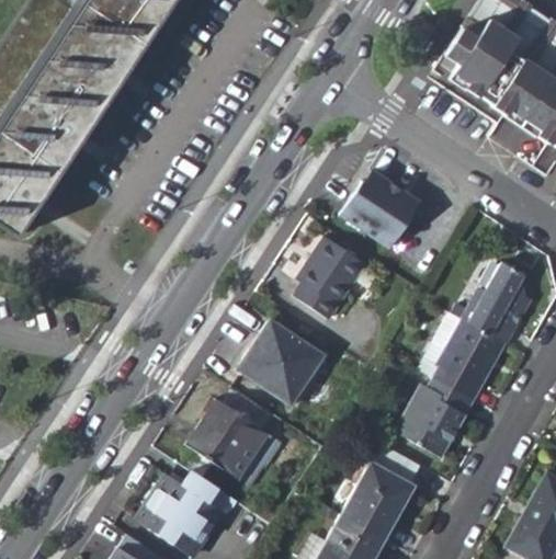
[(172,0),(83,0),(82,3),(77,0),(34,0),(0,52),(0,225),(13,235),(172,0)]
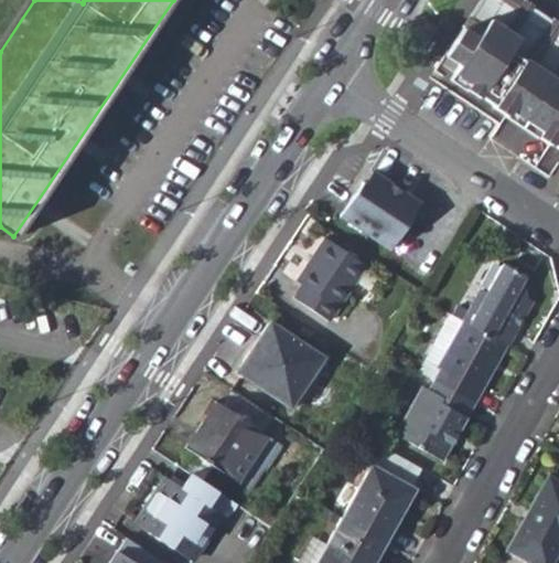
[(558,28),(523,3),(524,0),(483,0),(445,56),(462,64),(502,6),(558,43),(558,28)]
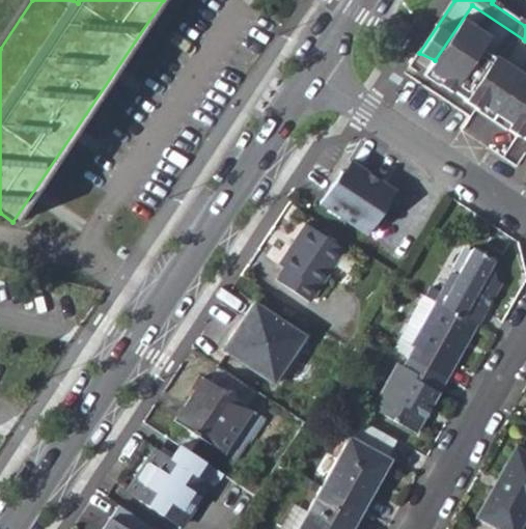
[(455,85),(451,91),(478,109),(482,103),(513,121),(507,129),(519,137),(521,134),(525,137),(525,40),(472,5),(435,60),(430,66),(445,79),(455,85)]
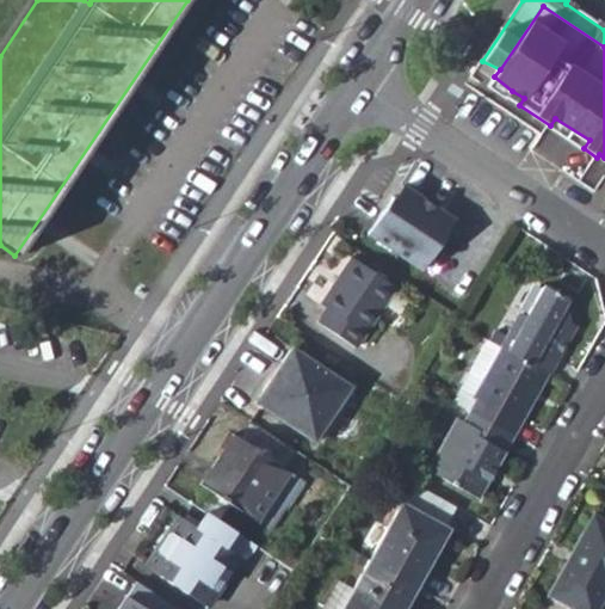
[(508,97),(519,105),(524,98),(512,91),(508,97)]
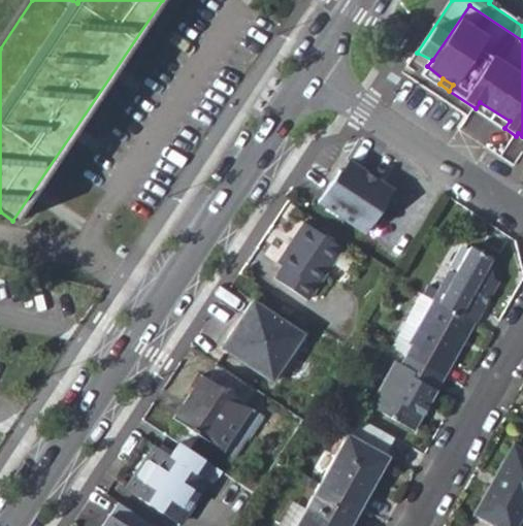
[(476,108),(504,128),(510,121),(480,102),(476,108)]
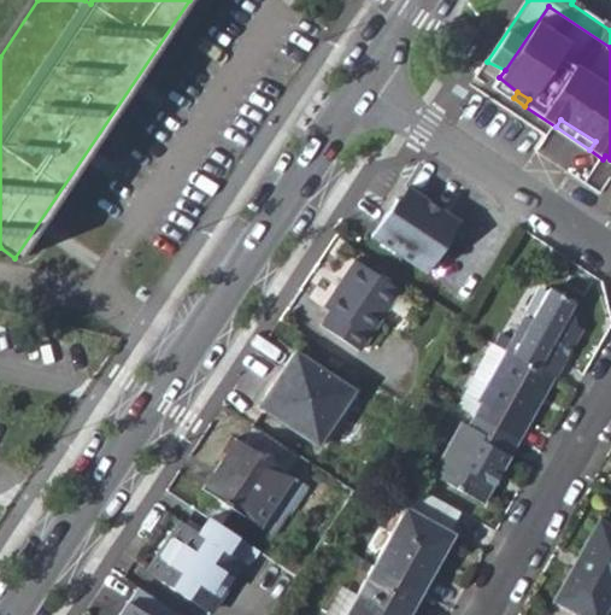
[(395,198),(372,238),(429,274),(460,222),(407,188),(399,200),(395,198)]
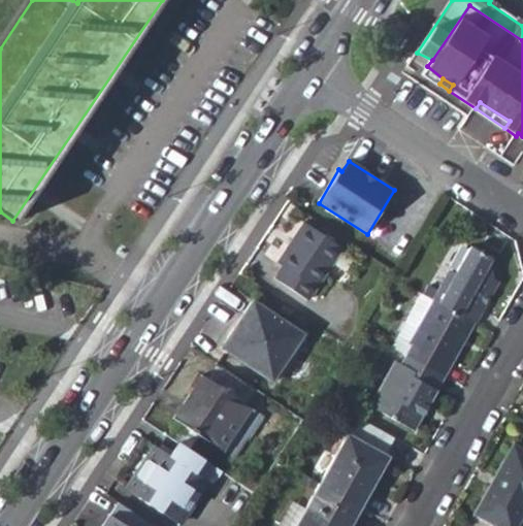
[(286,268),(279,280),(313,300),(346,250),(306,224),(280,265),(286,268)]
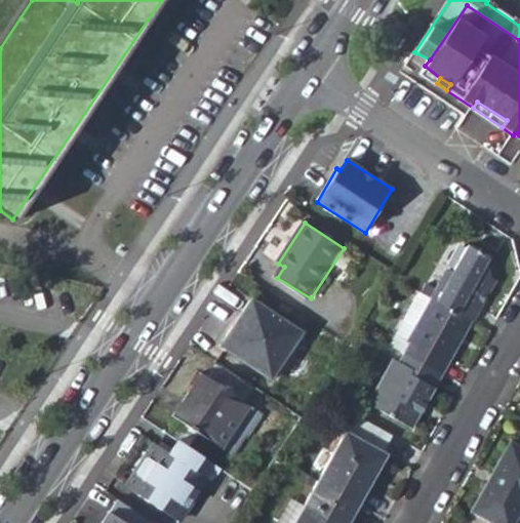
[(443,291),(438,300),(474,321),(497,280),(491,275),(489,259),(491,255),(472,244),(455,270),(451,268),(439,288),(443,291)]
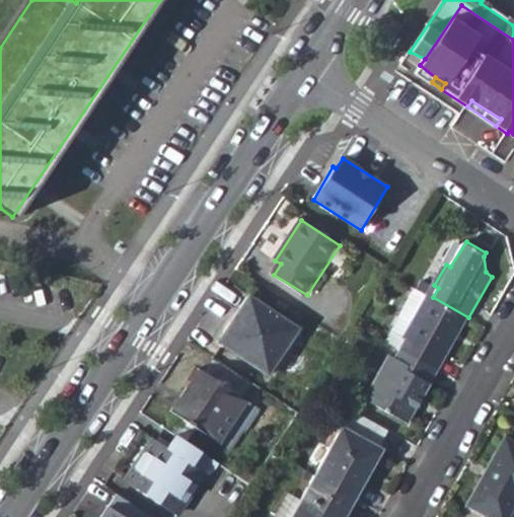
[(402,309),(414,317),(428,294),(416,287),(402,309)]
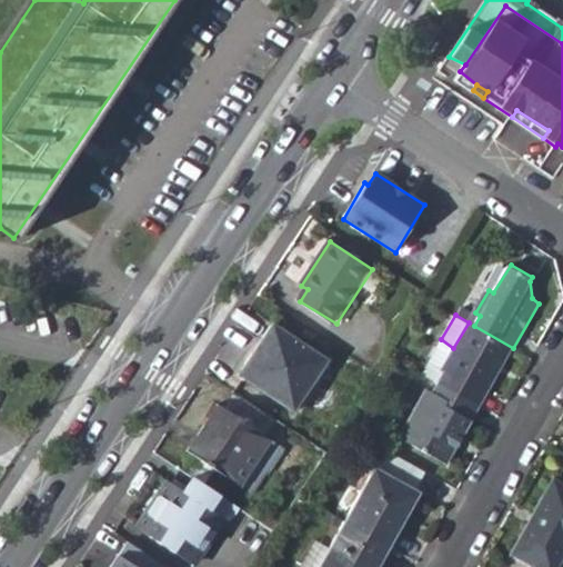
[(428,365),(420,374),(439,385),(480,407),(513,348),(474,326),(469,322),(453,348),(440,371),(428,365)]
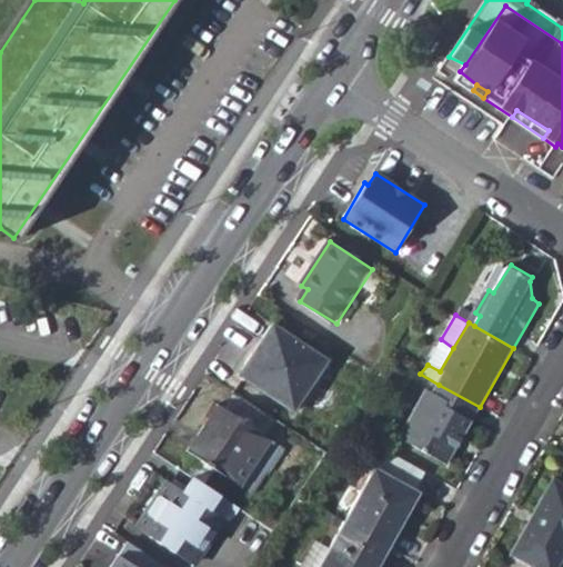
[(275,325),(242,377),(295,414),(330,359),(275,325)]
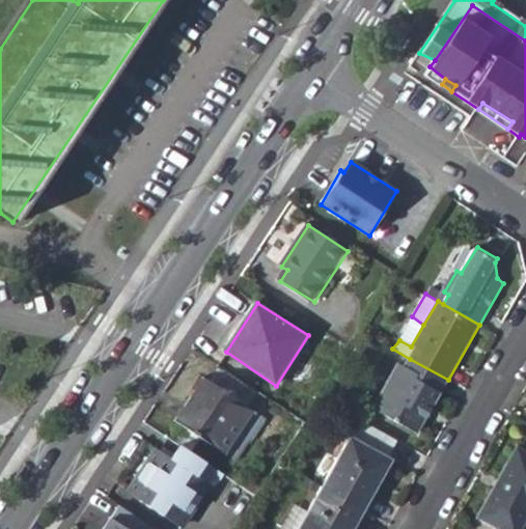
[(417,434),(448,380),(410,359),(406,367),(398,363),(374,409),(417,434)]
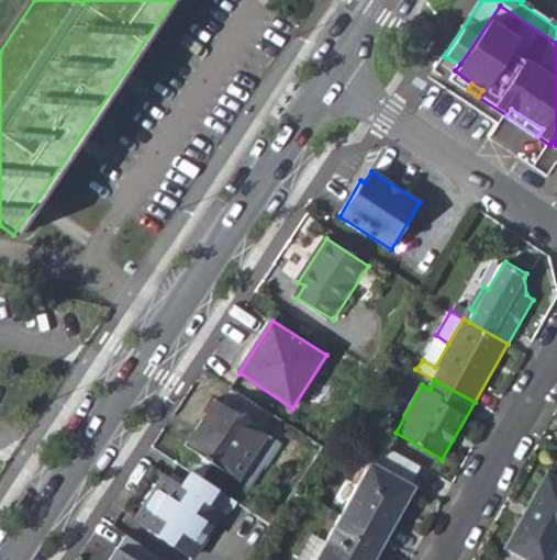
[(221,404),(192,447),(245,482),(274,438),(221,404)]
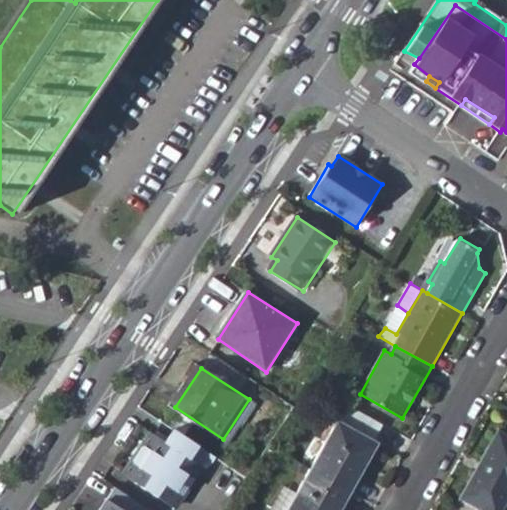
[(258,405),(249,399),(223,439),(232,445),(258,405)]
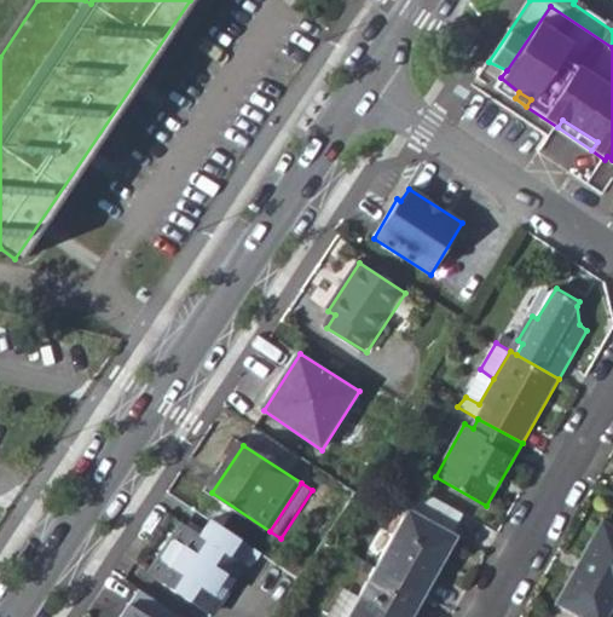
[(411,508),(379,568),(426,594),(443,561),(438,558),(452,531),(411,508)]
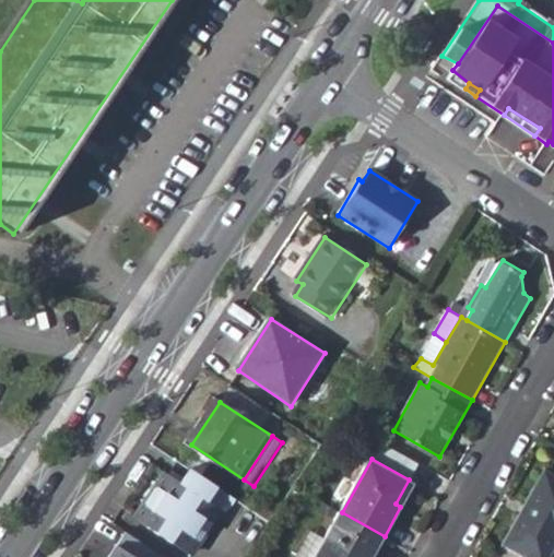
[(171,476),(142,519),(192,552),(220,509),(211,502),(214,497),(236,511),(242,504),(196,472),(186,486),(171,476)]
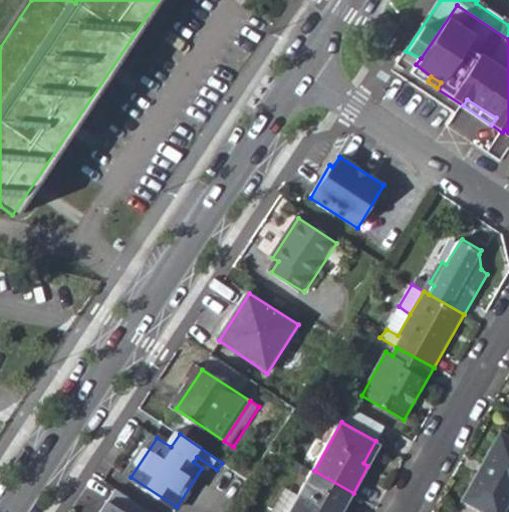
[(508,439),(502,436),(478,479),(508,495),(508,439)]
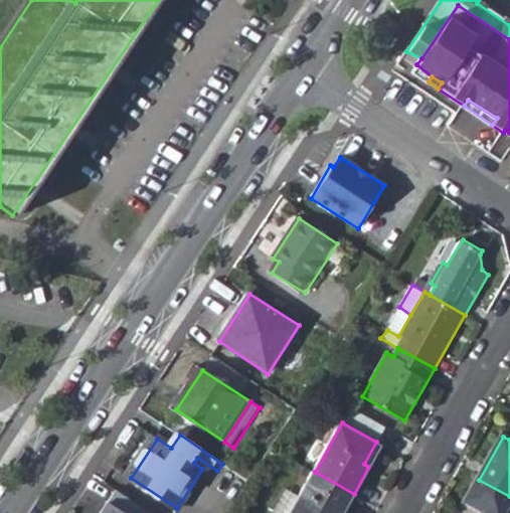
[(342,512),(354,494),(315,472),(291,512),(342,512)]
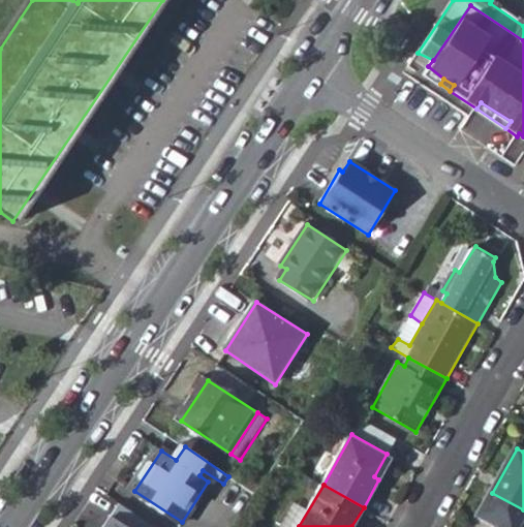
[(522,526),(523,524),(523,509),(492,493),(480,516),(498,526),(522,526)]
